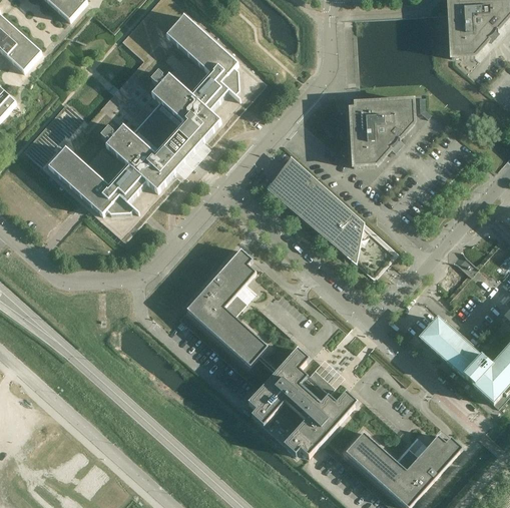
[(62,43),(14,0),(0,0),(0,15),(40,51),(22,71),(0,51),(0,88),(14,101),(0,116),(0,130),(12,141),(56,93),(34,74),(62,43)]
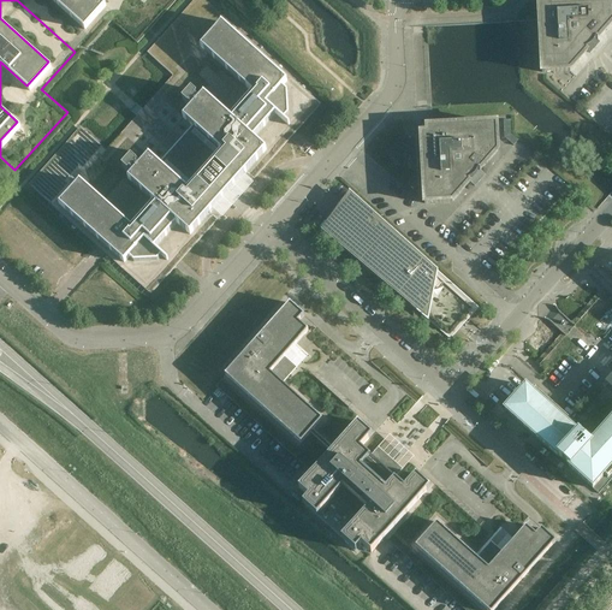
[(17,0),(75,52),(108,15),(134,37),(167,0),(102,0),(81,24),(54,0),(17,0)]
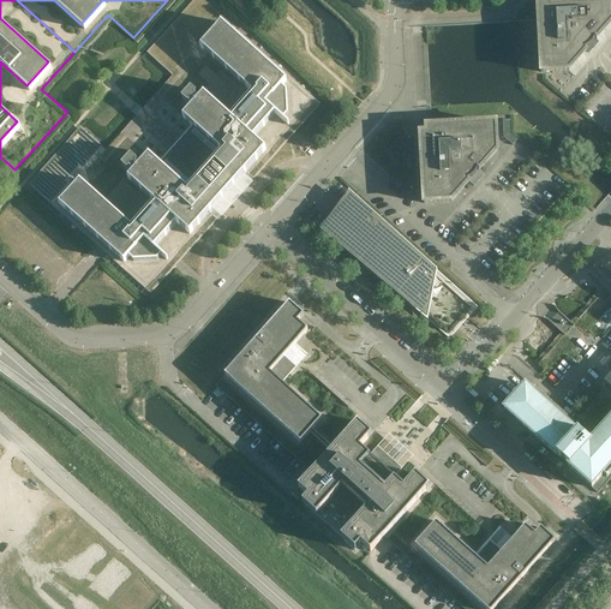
[(77,120),(25,178),(147,288),(317,97),(208,0),(185,0),(143,47),(168,70),(102,143),(77,120)]
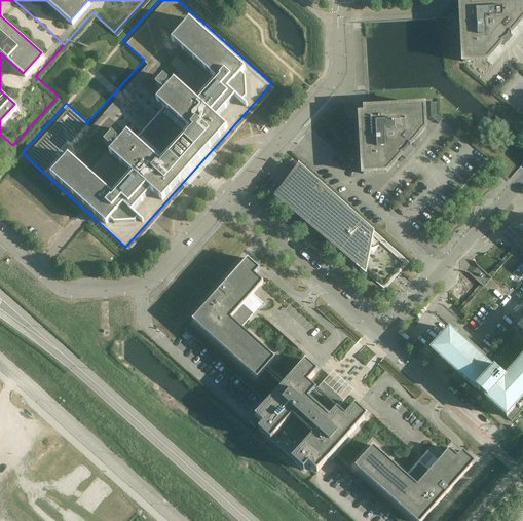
[(46,0),(69,21),(87,0),(46,0)]
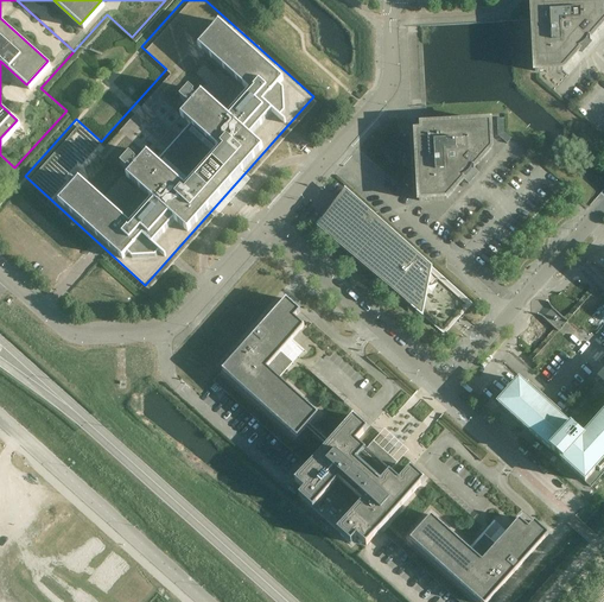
[(532,65),(534,65),(559,64),(568,54),(567,54),(574,44),(576,45),(577,44),(576,43),(579,42),(582,38),(584,36),(585,33),(586,33),(585,32),(593,24),(595,24),(603,14),(602,0),(528,0),(532,65)]
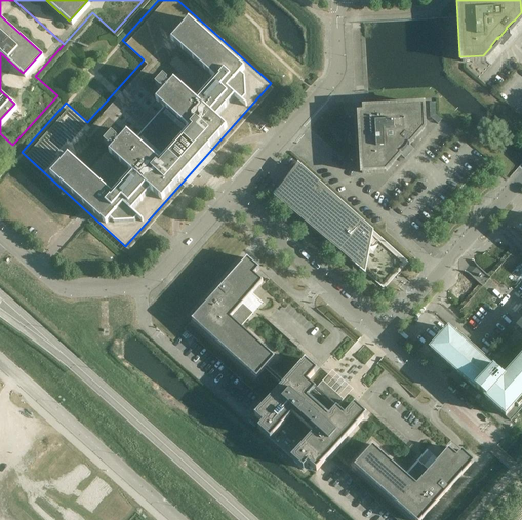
[(0,119),(14,104),(0,90),(0,52),(23,73),(41,52),(0,15),(0,119)]
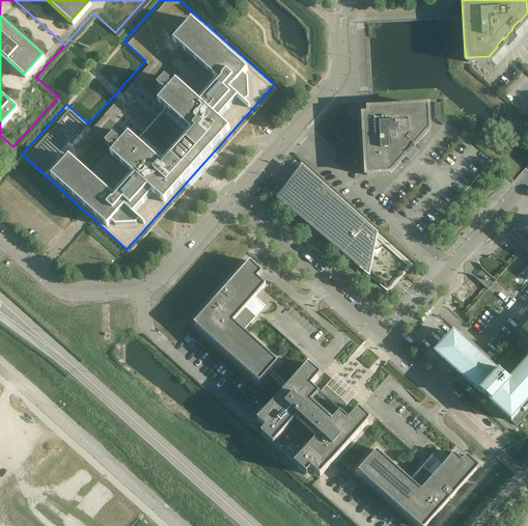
[(425,102),(365,105),(365,109),(364,110),(360,111),(363,170),(387,169),(395,160),(394,159),(401,151),(403,153),(403,151),(401,150),(406,148),(408,145),(410,142),(411,143),(412,142),(411,141),(417,134),(418,135),(426,126),(425,102)]
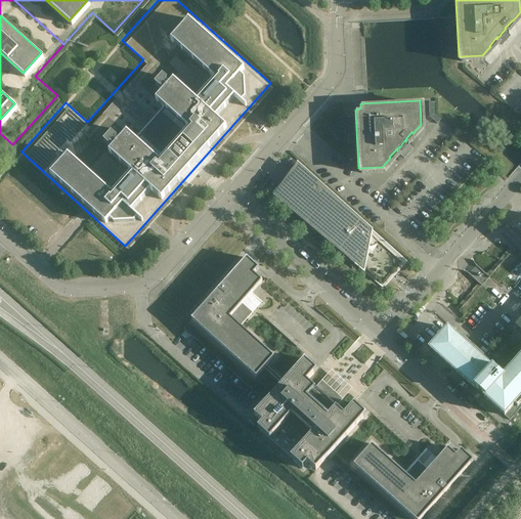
[(281,195),(296,172),(307,182),(309,179),(303,174),(305,171),(304,170),(305,169),(297,162),(273,187),(281,195)]
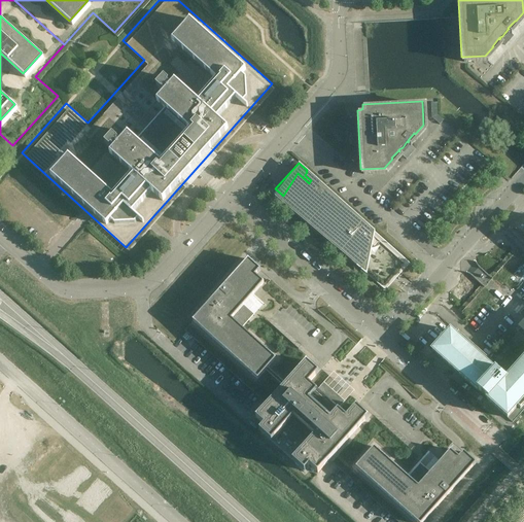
[(309,183),(298,173),(283,196),(294,206),(294,205),(308,216),(308,215),(323,229),(336,239),(336,238),(350,251),(367,229),(328,192),(329,190),(308,171),(307,172),(305,175),(311,180),(309,183)]
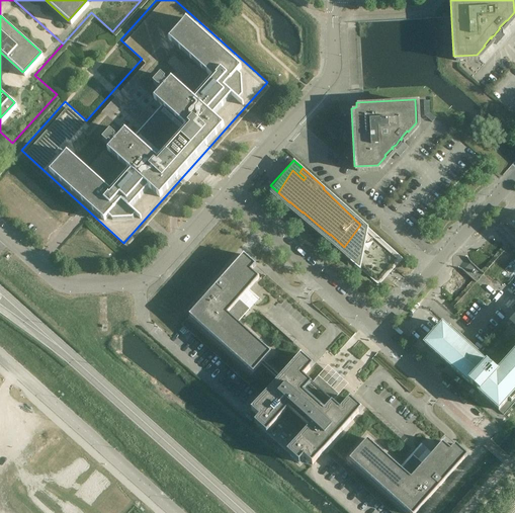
[(398,255),(323,188),(360,225),(344,247),(330,234),(330,235),(318,225),(303,211),(303,212),(289,201),(289,202),(376,280),(398,255)]
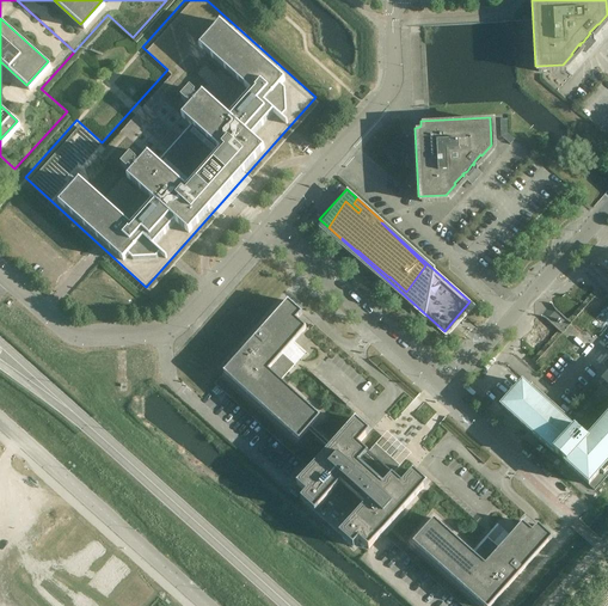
[(352,414),(329,440),(307,421),(317,410),(277,375),(292,360),(280,349),(302,323),(293,314),(299,308),(284,295),(220,367),(295,434),(305,424),(325,442),(307,464),(293,479),(302,488),(298,494),(350,542),(355,536),(366,544),(379,528),(424,478),(410,465),(398,478),(355,439),(366,427),(352,414)]
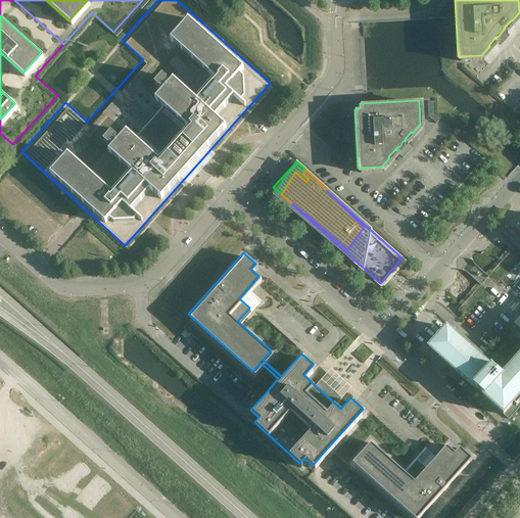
[(471,256),(464,263),(473,273),(480,266),(471,256)]
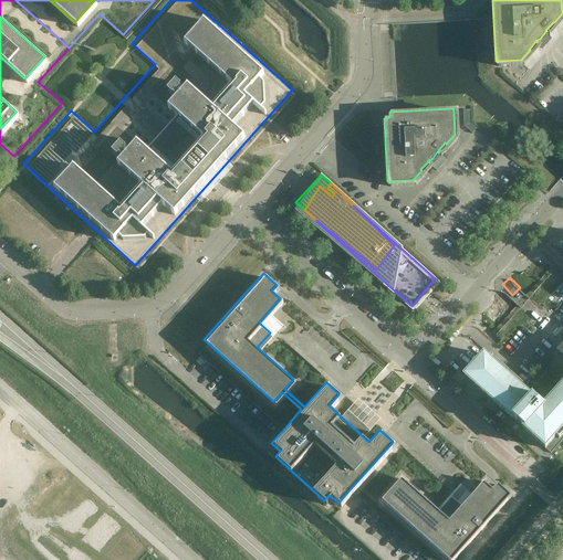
[(562,374),(540,400),(529,390),(528,391),(523,387),(525,383),(489,351),(488,351),(487,354),(480,348),(460,370),(509,414),(510,413),(521,423),(520,423),(542,443),(553,431),(555,434),(562,425),(562,374)]
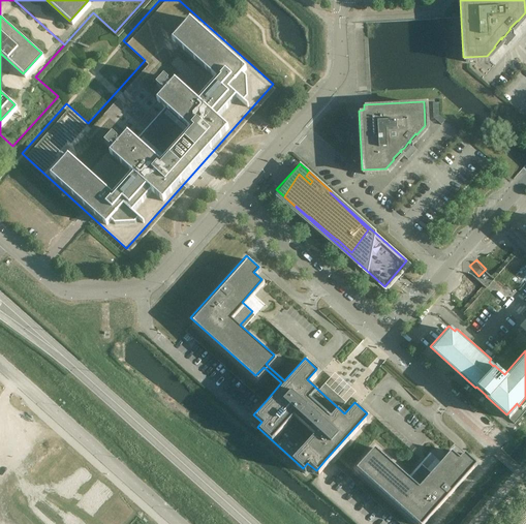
[(525,398),(519,406),(517,403),(506,414),(512,420),(525,402),(525,398)]
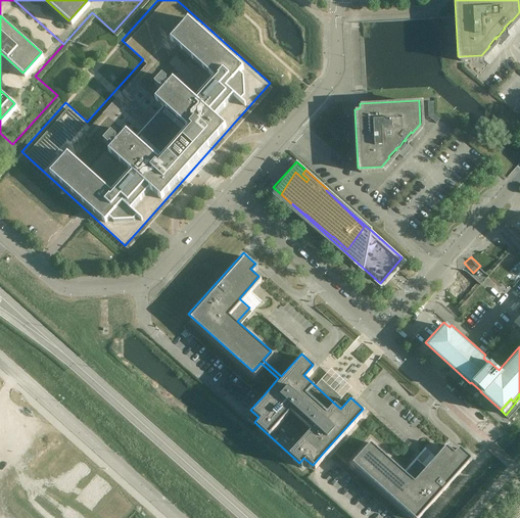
[(368,438),(349,459),(414,516),(469,455),(457,443),(452,450),(443,442),(424,464),(414,455),(402,468),(368,438)]
